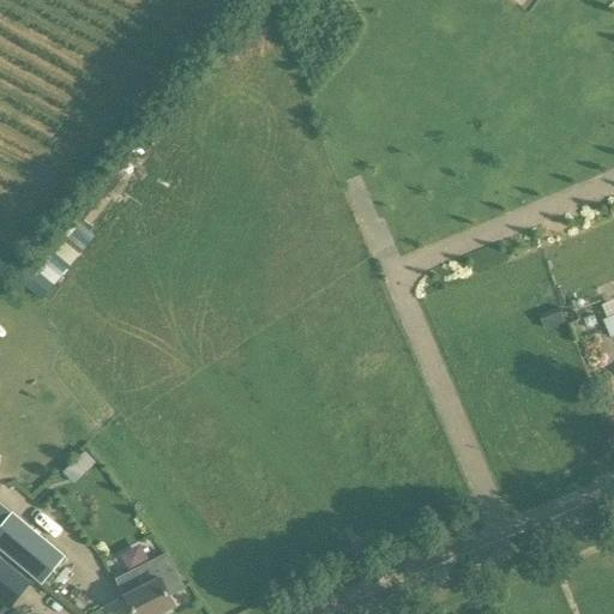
[(64,220),(12,282),(38,305),(90,242),(64,220)]
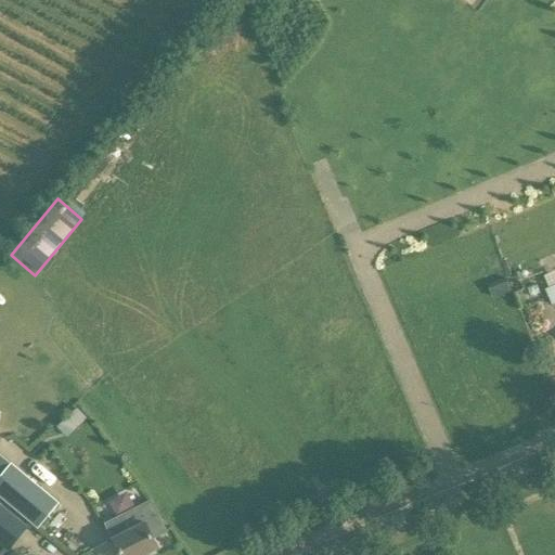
[(492,298),(502,294),(511,291),(505,278),(495,282),(487,284),(492,298)]
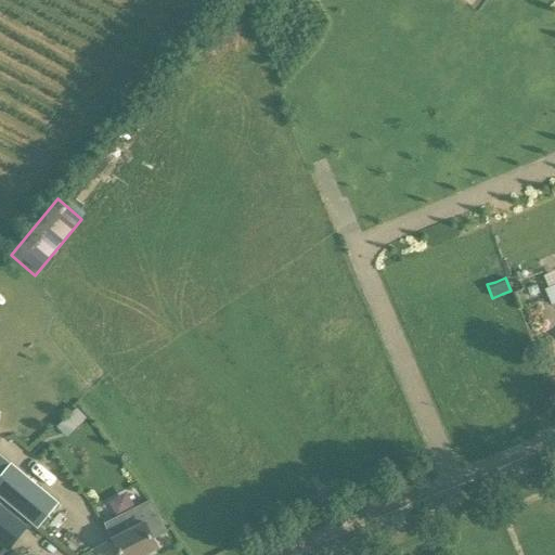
[(554,284),(545,286),(551,304),(554,301),(554,284)]
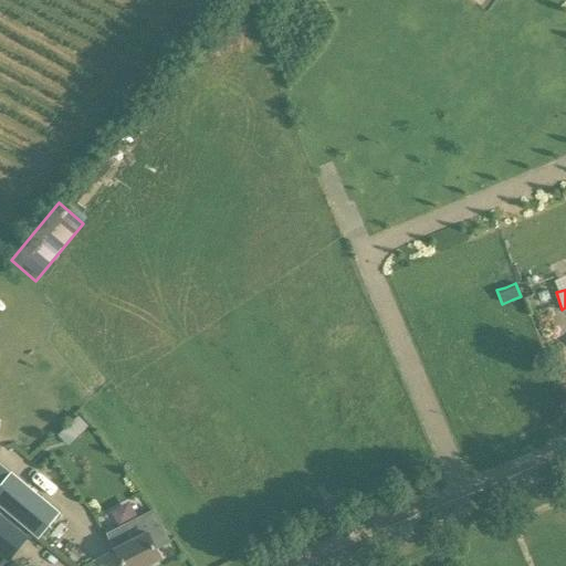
[(10,473),(0,485),(0,504),(40,538),(59,514),(10,473)]
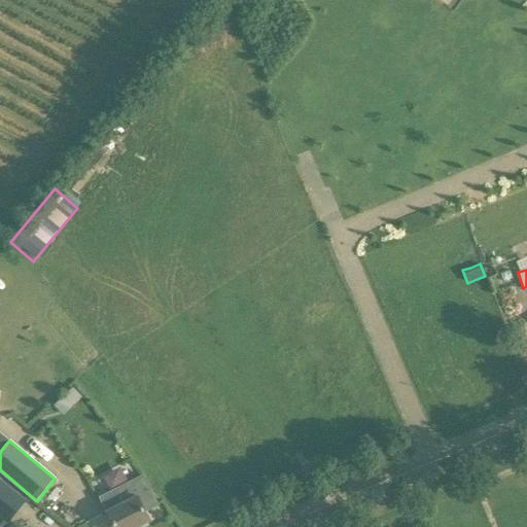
[(1,476),(1,477),(0,476),(0,513),(7,521),(27,501),(1,476)]
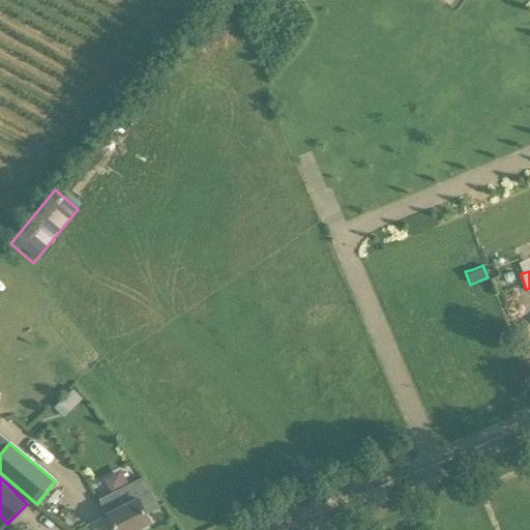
[(140,498),(137,500),(129,486),(117,492),(124,506),(110,513),(117,529),(136,529),(152,522),(140,498)]
